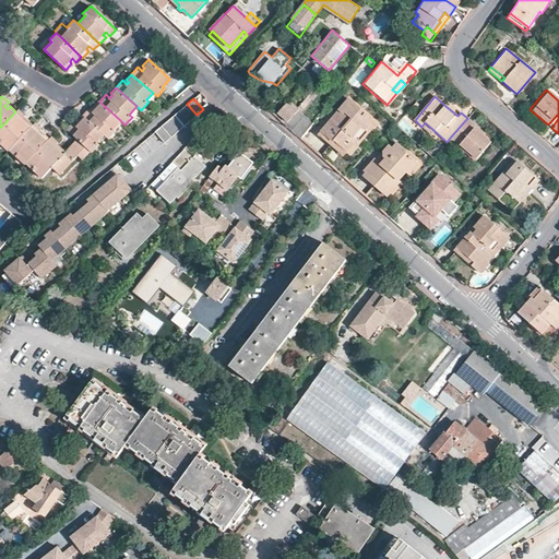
[(283,120),(299,133),(311,119),(286,98),(276,110),(285,117),(283,120)]
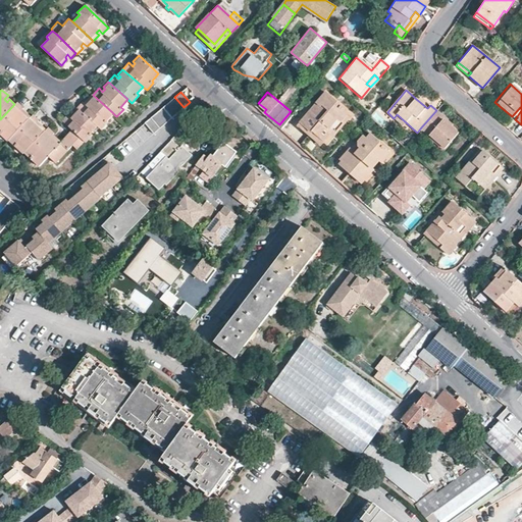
[(309,109),(299,121),(309,131),(310,129),(323,140),(329,132),(332,128),(328,125),(335,117),(342,122),(348,114),(342,109),(344,107),(323,92),(315,102),(318,104),(312,112),(309,109)]
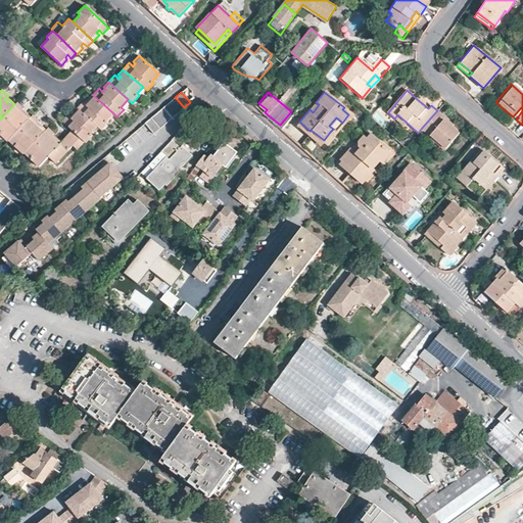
[(83,102),(78,107),(97,126),(101,129),(108,121),(106,120),(112,112),(93,95),(87,100),(90,102),(87,105),(83,102)]
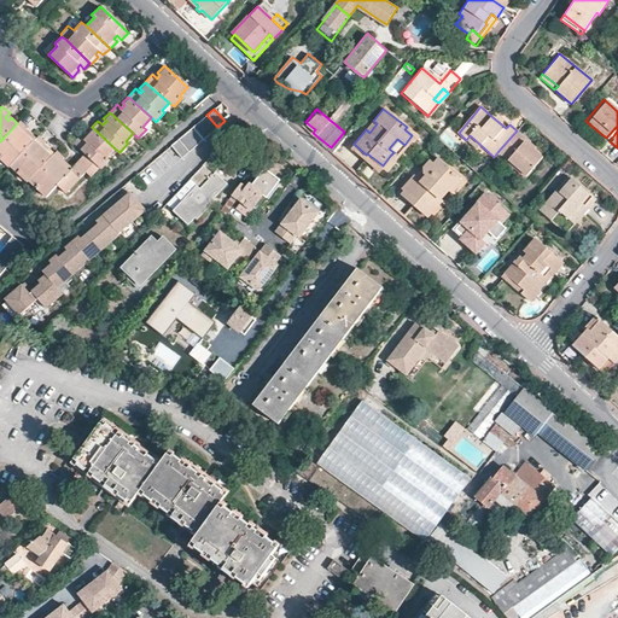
[(506,128),(509,124),(496,112),(493,117),(506,128)]
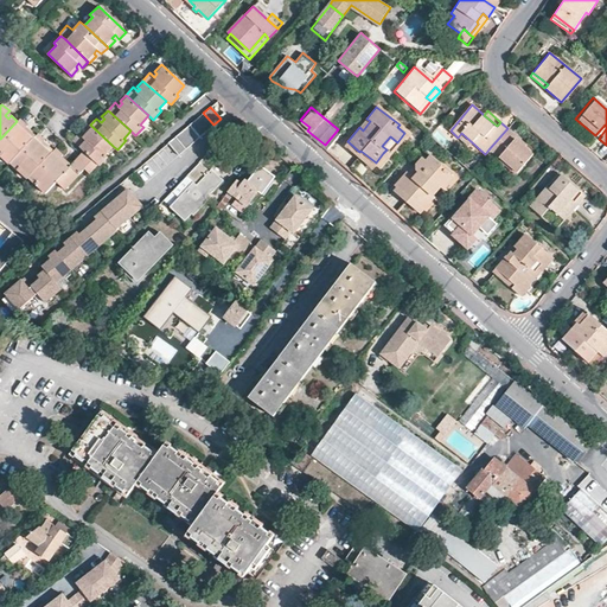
[(213,125),(203,113),(196,117),(206,131),(213,125)]
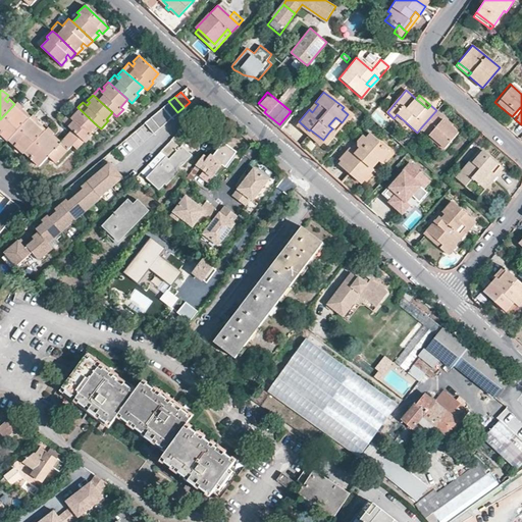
[(177,112),(168,101),(162,106),(171,117),(177,112)]
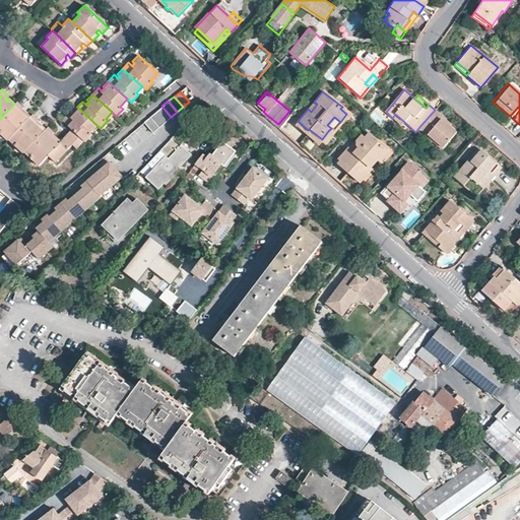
[(14,104),(0,119),(0,132),(8,140),(9,139),(29,117),(23,111),(22,114),(19,111),(23,107),(16,102),(14,104)]
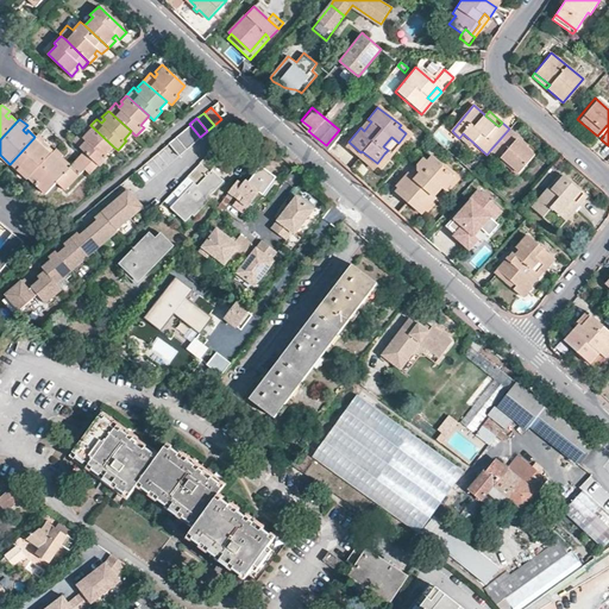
[(368,119),(360,127),(364,131),(371,121),(368,119)]
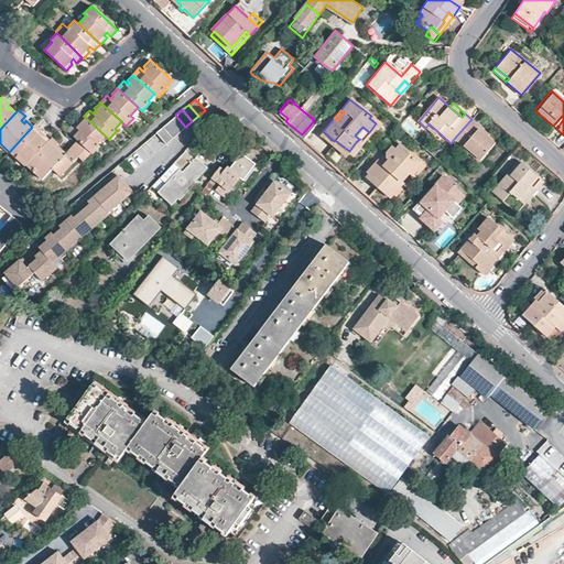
[(185,127),(175,115),(169,121),(179,132),(185,127)]
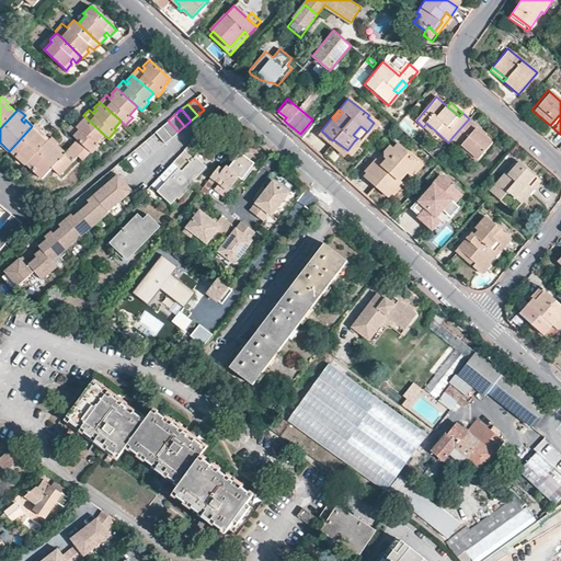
[(77,140),(90,151),(92,153),(100,145),(98,142),(104,135),(83,115),(77,123),(79,125),(77,127),(72,123),(66,130),(77,140)]
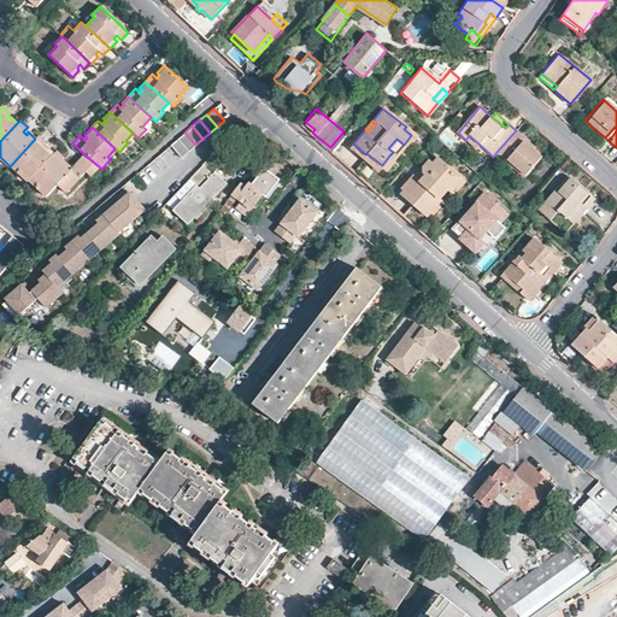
[(516,130),(497,152),(524,177),(541,158),(533,151),(523,144),(527,140),(516,130)]
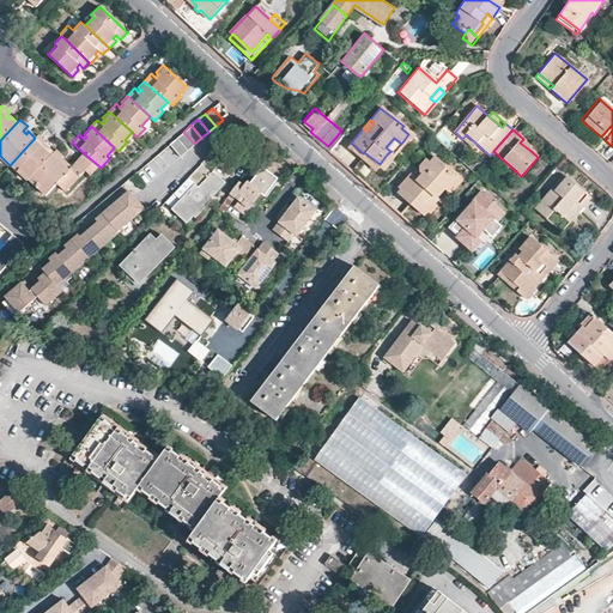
[(194,144),(183,132),(176,138),(187,150),(194,144)]
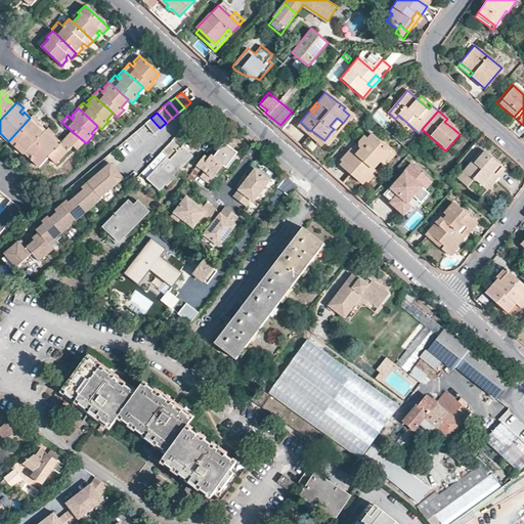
[(30,118),(9,140),(24,154),(25,154),(27,150),(45,131),(40,125),(38,128),(35,125),(39,121),(32,115),(30,118)]
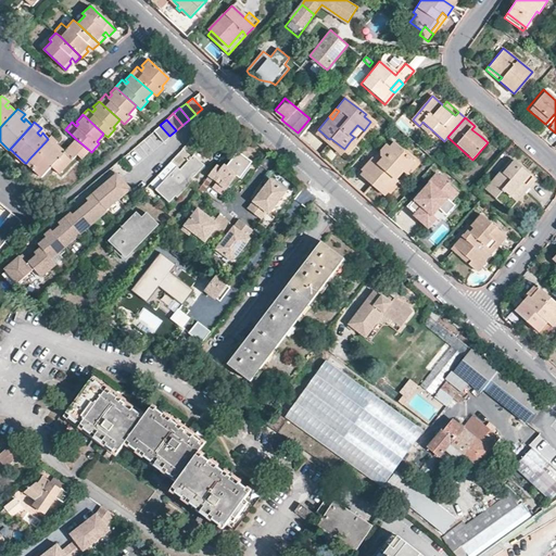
[(422,122),(419,126),(429,135),(432,130),(422,122)]
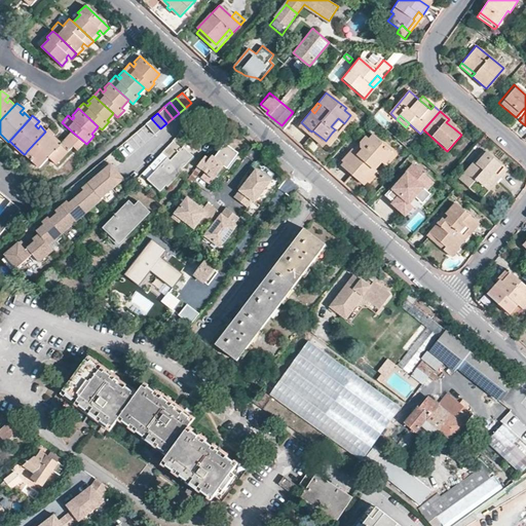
[(160,128),(151,118),(145,123),(154,135),(160,128)]
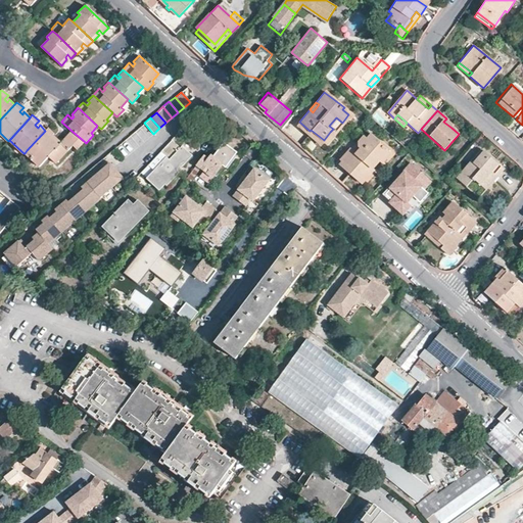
[(333,129),(330,132),(333,135),(342,123),(336,117),(329,126),(333,129)]
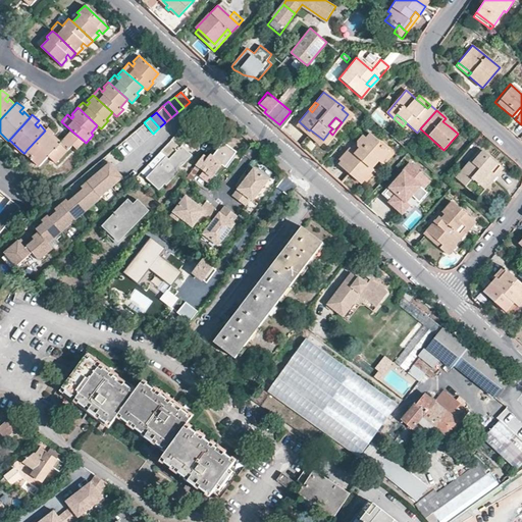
[(454,125),(446,118),(442,121),(451,127),(454,125)]
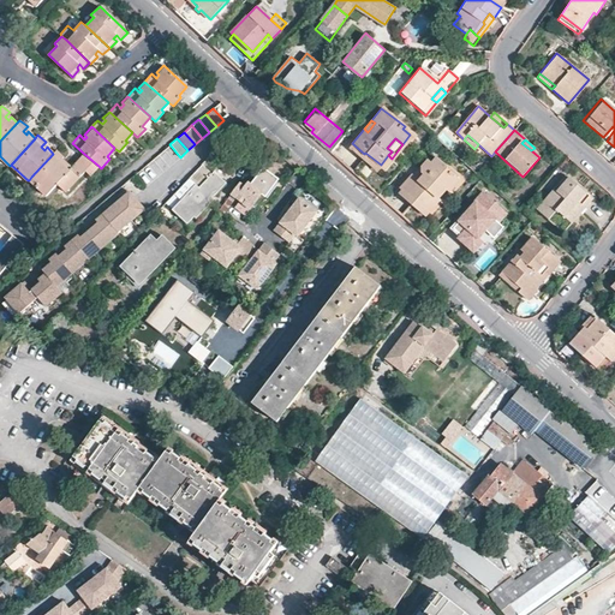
[(364,154),(352,143),(350,145),(377,169),(381,165),(365,153),(364,154)]
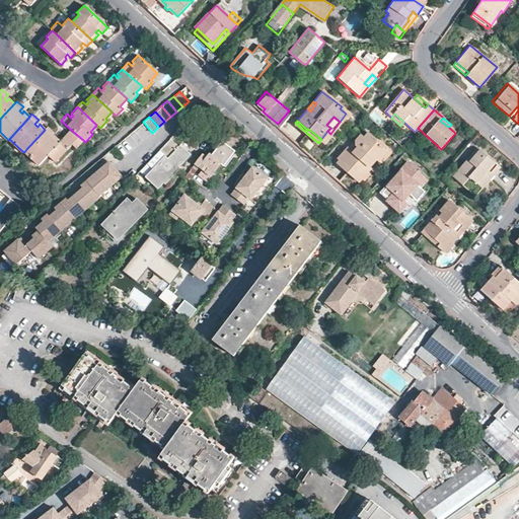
[(48,127),(45,130),(26,149),(24,152),(40,165),(49,155),(56,162),(72,144),(76,148),(83,140),(71,130),(60,142),(55,136),(53,138),(50,136),(54,132),(48,127)]
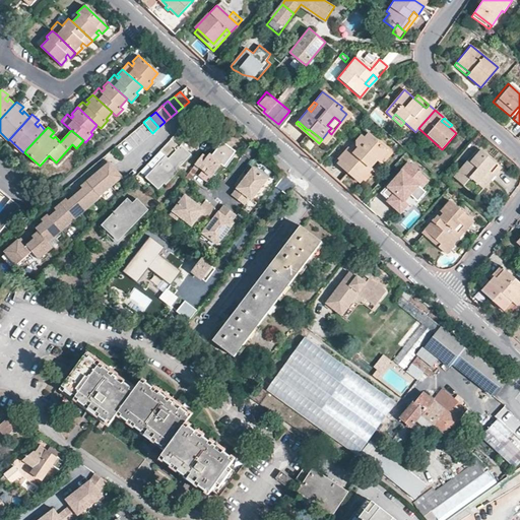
[(337,156),(340,158),(362,178),(372,167),(370,166),(377,158),(379,160),(387,150),(376,139),(377,138),(368,130),(364,136),(361,133),(354,139),(356,144),(358,146),(353,151),(348,146),(347,145),(337,156)]
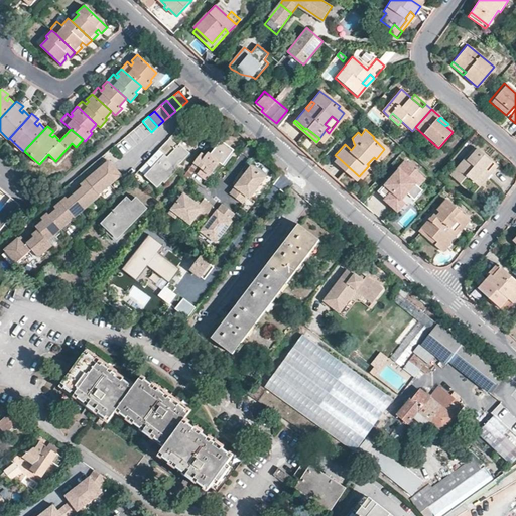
[(190,153),(180,143),(178,145),(169,137),(154,153),(152,155),(149,158),(145,162),(151,168),(144,175),(157,188),(163,181),(164,182),(178,168),(177,166),(190,153)]
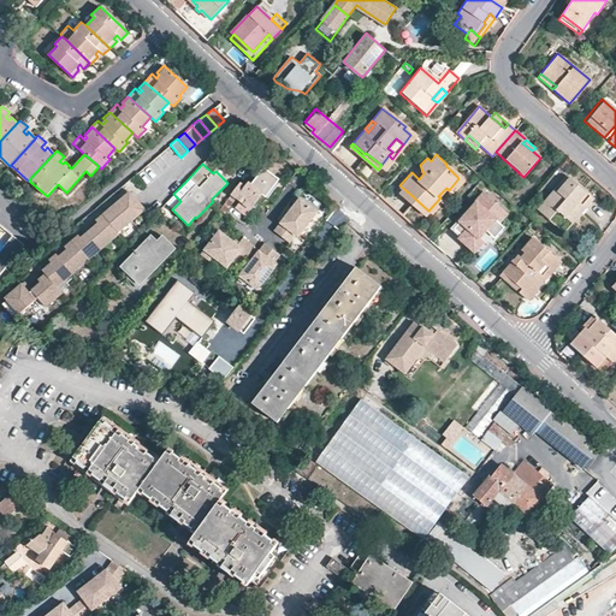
[(420,165),(413,173),(419,179),(424,173),(422,171),(420,165)]
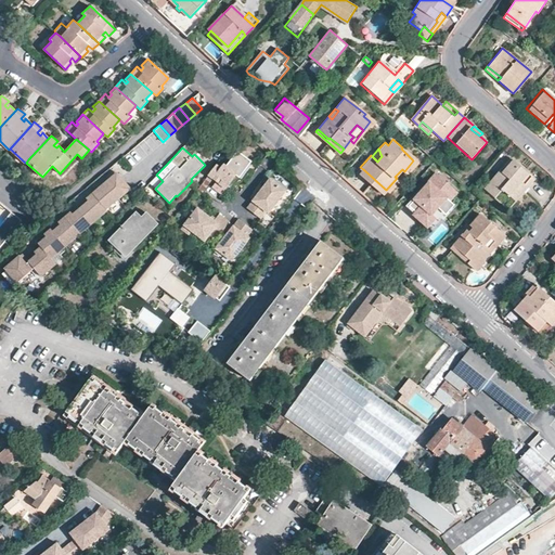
[(216,165),(208,176),(213,179),(217,181),(213,186),(221,193),(234,176),(240,179),(243,173),(249,166),(236,156),(230,165),(228,168),(222,165),(220,168),(216,165)]
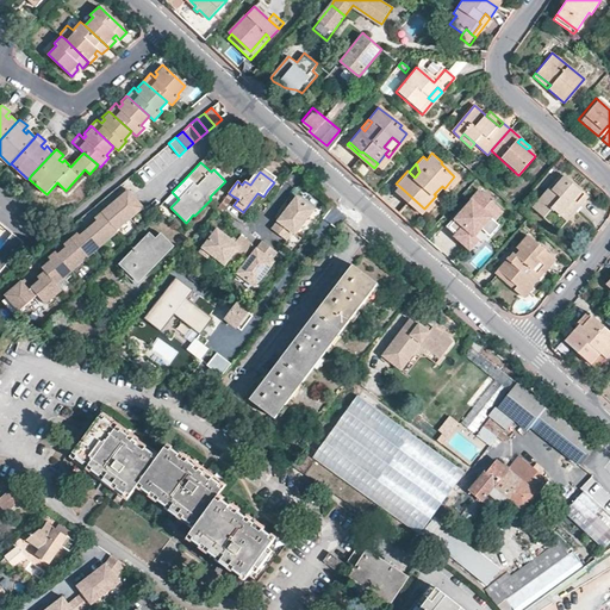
[(531,206),(543,217),(551,207),(560,216),(573,200),(579,205),(587,195),(559,173),(531,206)]
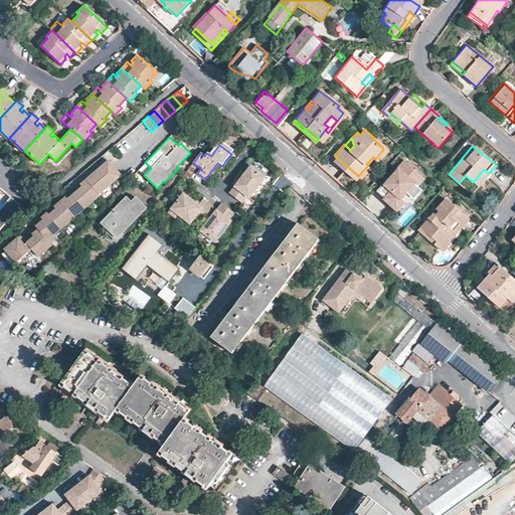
[(358,176),(337,157),(334,160),(356,179),(358,176)]
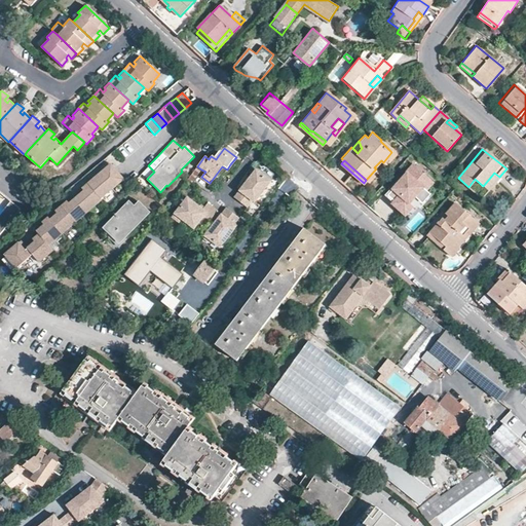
[(428,191),(436,184),(414,164),(384,197),(409,220),(431,194),(428,191)]
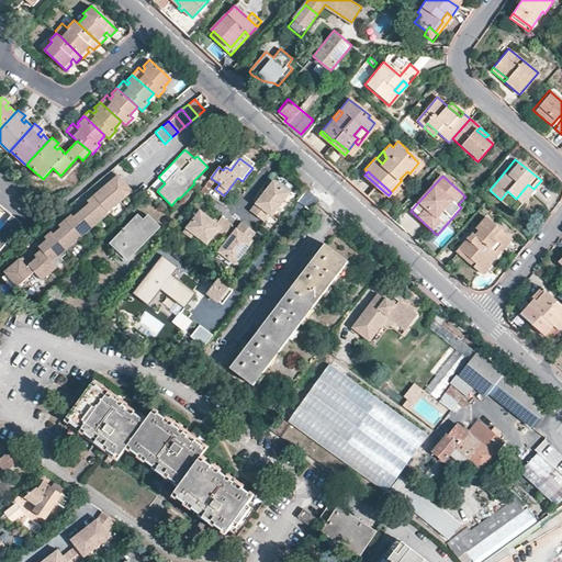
[(132,191),(120,177),(113,182),(112,180),(105,186),(120,202),(132,191)]
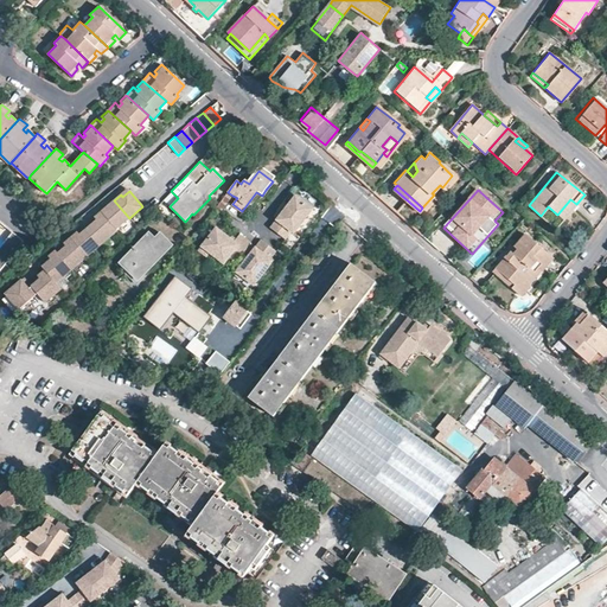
[(232,196),(228,192),(222,199),(227,203),(232,196)]
